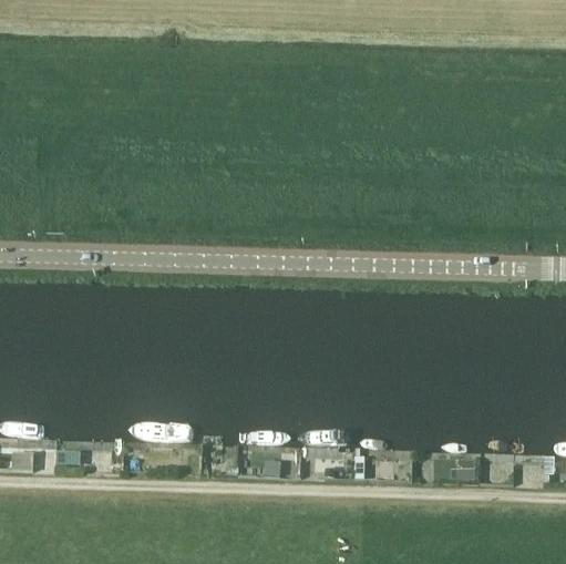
[(55,465),(64,465),(64,452),(55,452),(55,465)]
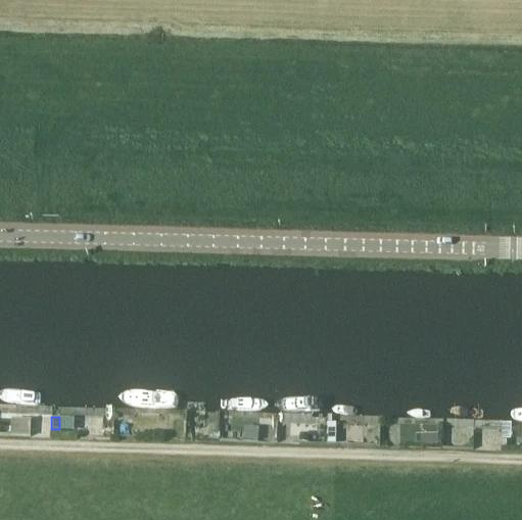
[(327,421),(327,440),(330,440),(335,440),(335,421),(327,421)]
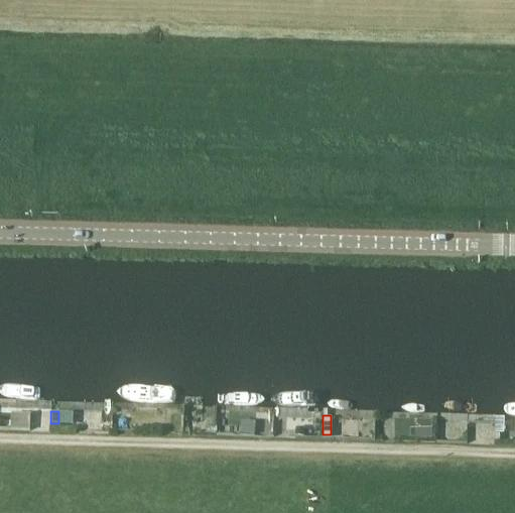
[(240,419),(240,432),(254,433),(254,419),(240,419)]
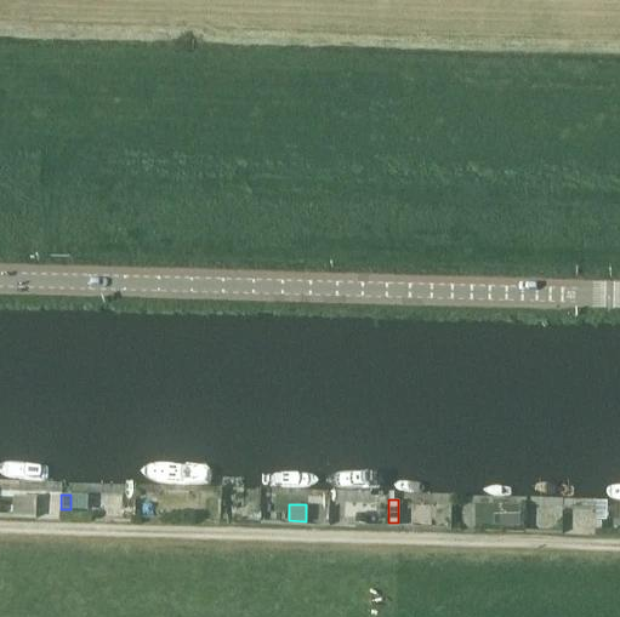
[(356,513),(356,523),(365,524),(365,513),(356,513)]
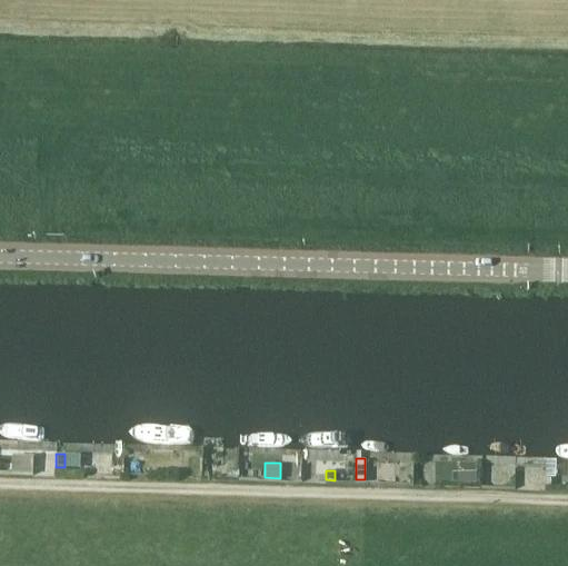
[(465,482),(477,480),(477,472),(465,472),(465,482)]
